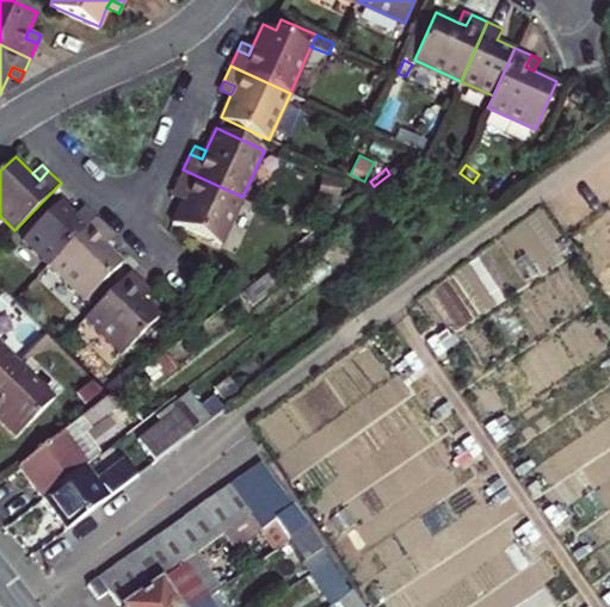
[(173,222),(221,243),(242,197),(183,169),(176,185),(188,190),(184,199),(173,222)]
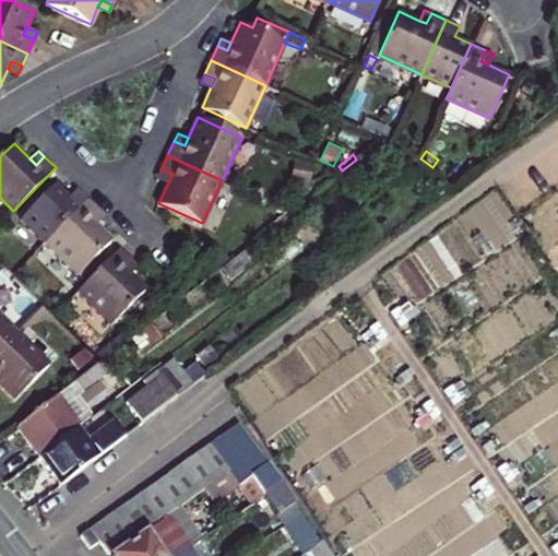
[(296,163),(293,181),(308,185),(311,165),(296,163)]
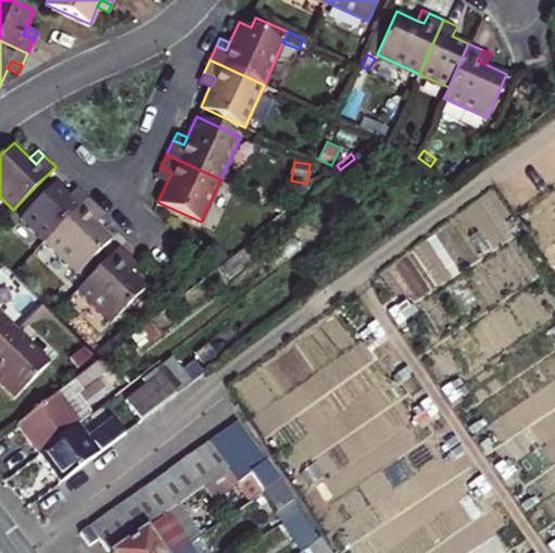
[(160,168),(158,176),(167,181),(171,173),(160,168)]
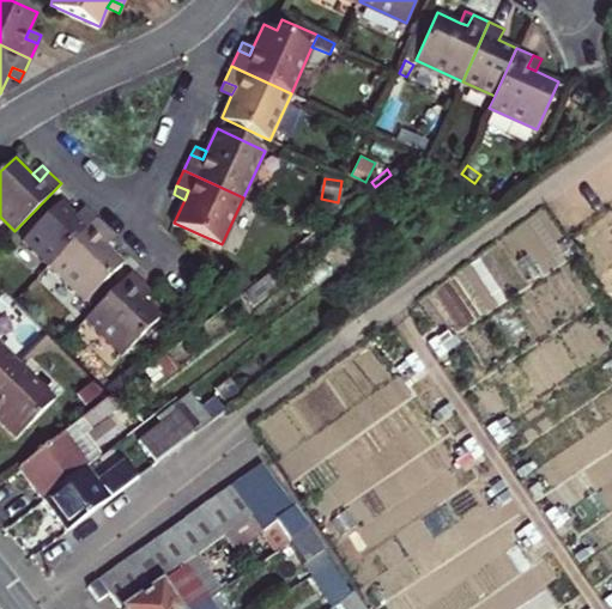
[(49,265),(96,218),(84,206),(76,215),(61,201),(49,213),(36,227),(23,239),(49,265)]
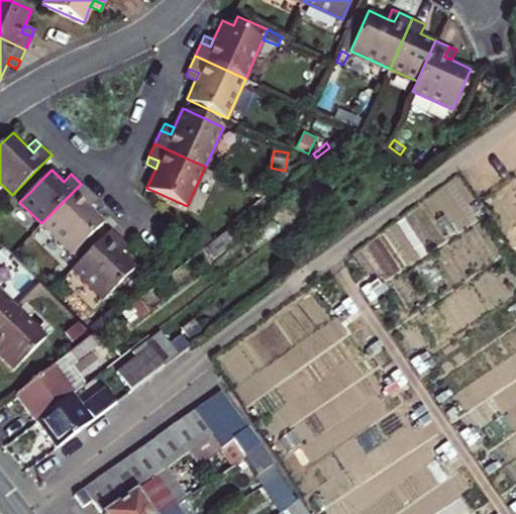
[(26,188),(30,192),(41,180),(37,177),(26,188)]
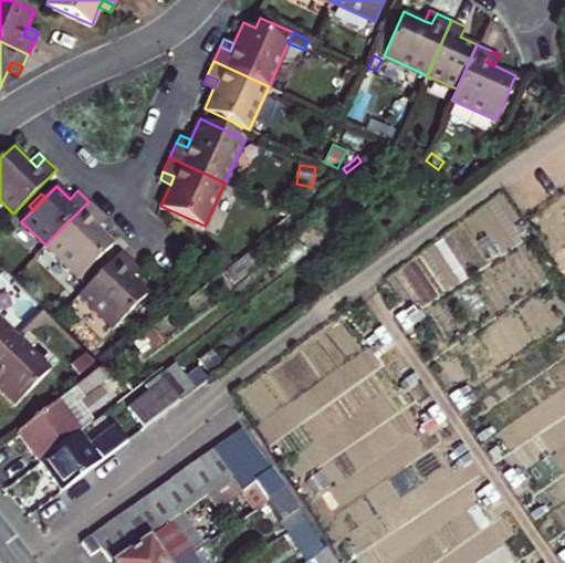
[(89,201),(45,244),(80,278),(80,277),(98,259),(114,243),(97,227),(92,221),(100,212),(89,201)]
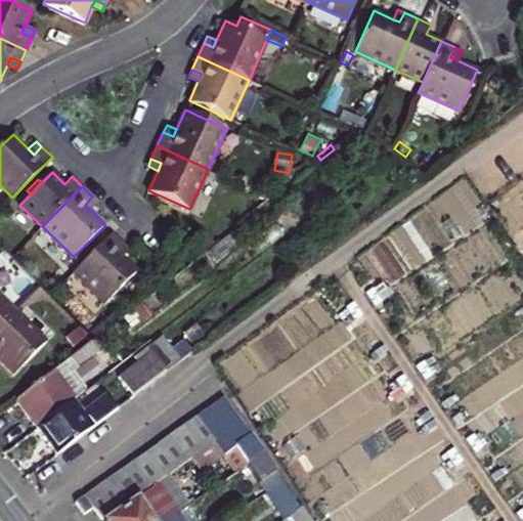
[(85,205),(90,210),(98,202),(92,197),(85,205)]
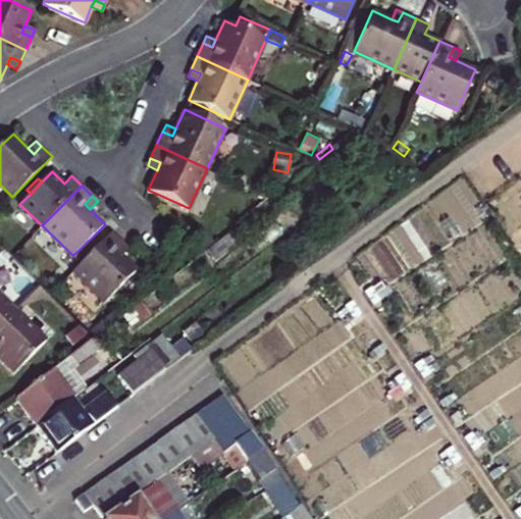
[(191,234),(202,245),(209,237),(199,226),(191,234)]
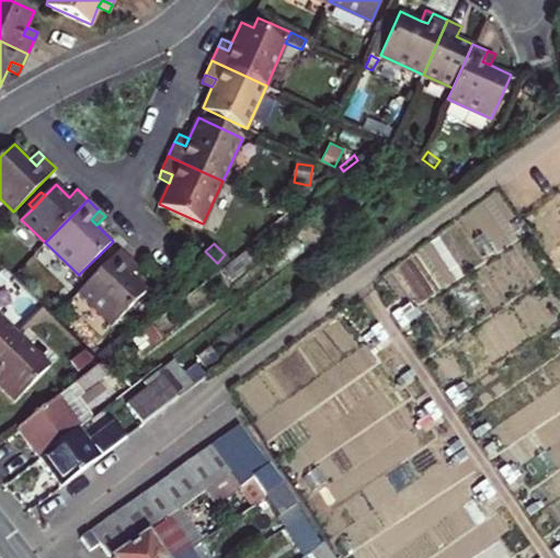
[(78,292),(112,325),(146,291),(130,274),(124,269),(133,260),(121,248),(78,292)]
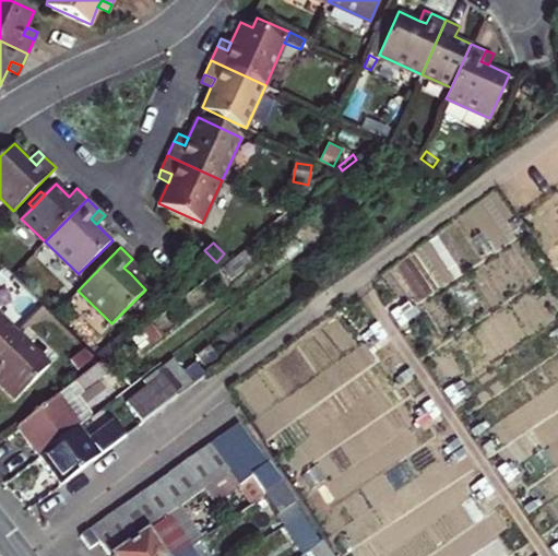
[(223,268),(232,279),(256,260),(247,248),(223,268)]
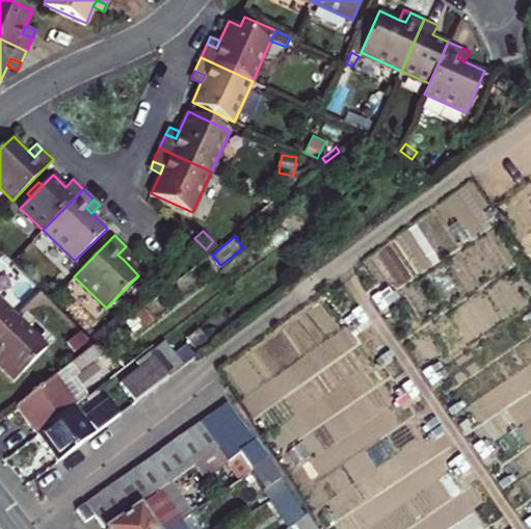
[(75,260),(79,264),(97,246),(93,243),(75,260)]
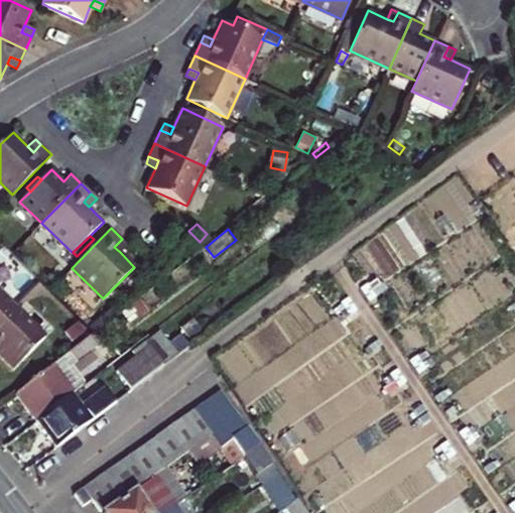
[(114,247),(120,252),(127,244),(122,239),(114,247)]
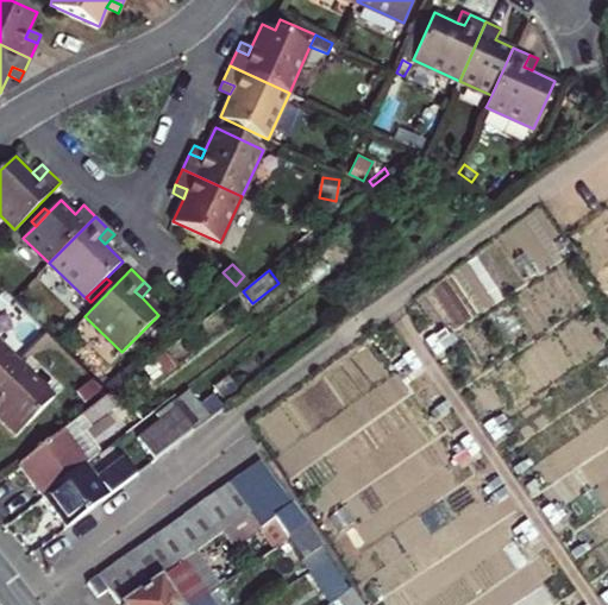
[(426,339),(437,353),(445,347),(434,332),(426,339)]
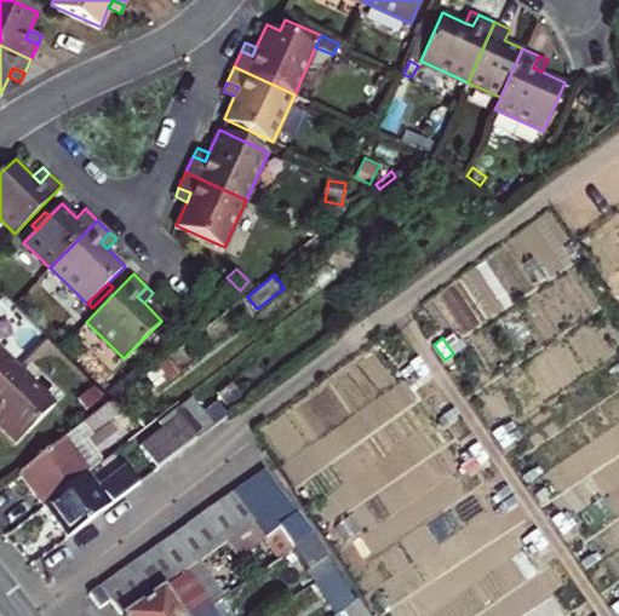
[(0,385),(18,367),(0,349),(0,385)]
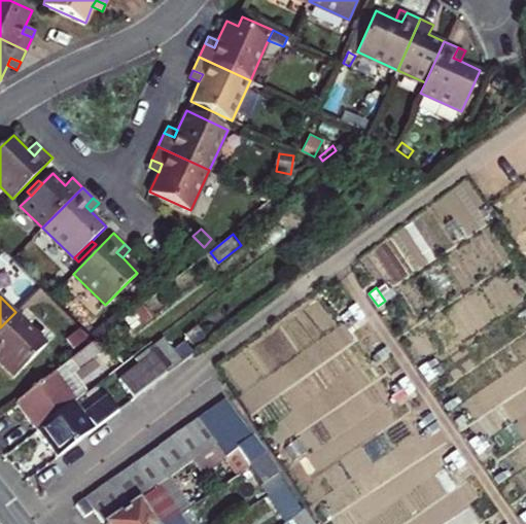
[(348,307),(357,320),(365,315),(356,302),(348,307)]
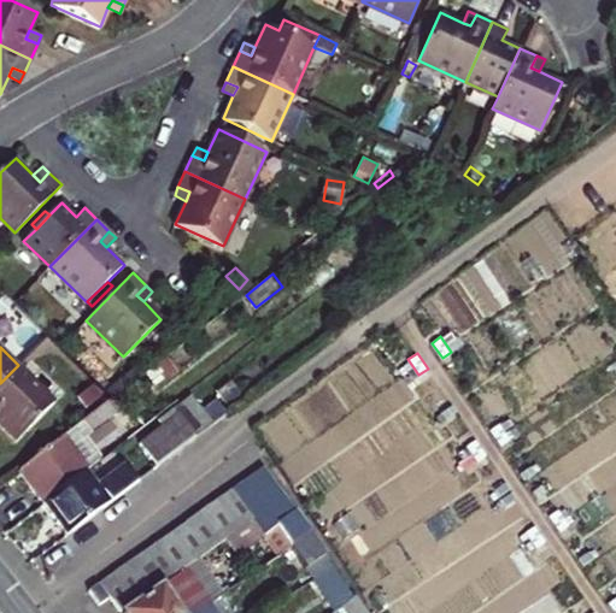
[(0,422),(0,423),(18,440),(56,401),(18,365),(0,383),(0,422)]
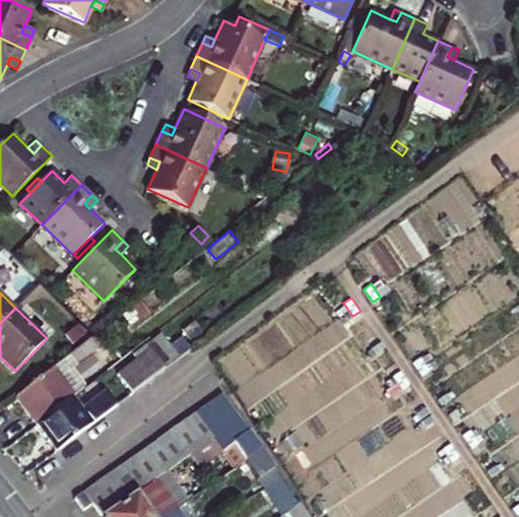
[(92,326),(98,332),(101,330),(118,316),(113,310),(92,326)]
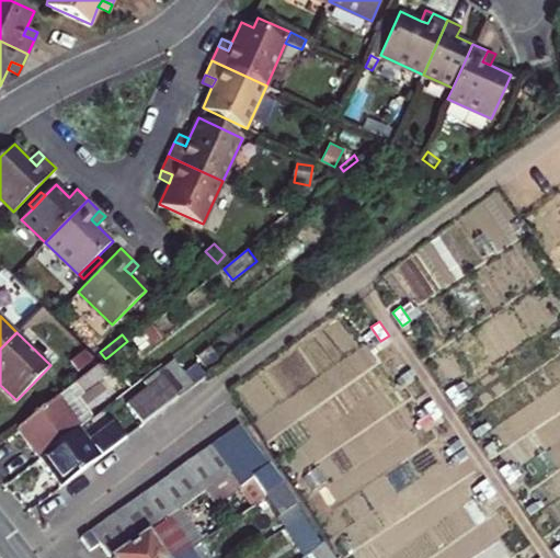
[(86,350),(71,361),(78,371),(93,359),(86,350)]
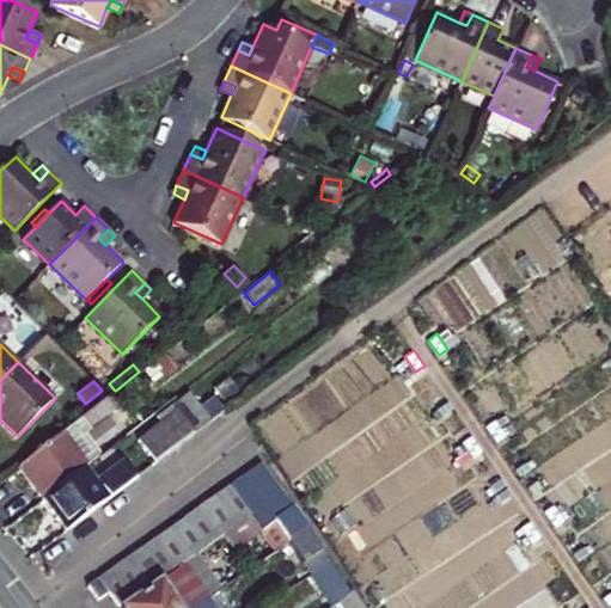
[(43,497),(86,465),(101,454),(84,434),(128,400),(118,388),(115,391),(20,466),(43,497)]
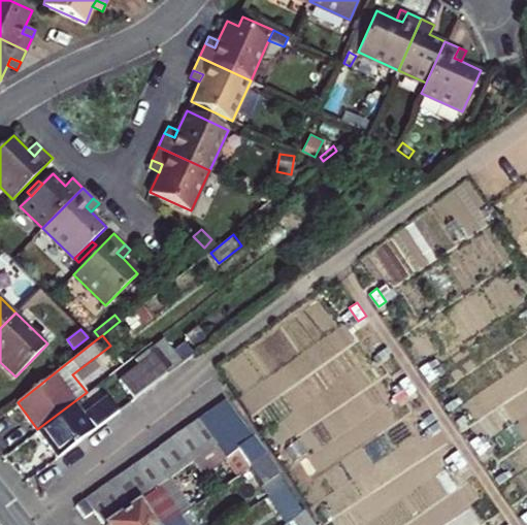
[(184,362),(179,358),(165,337),(136,358),(140,363),(120,379),(135,398),(184,362)]
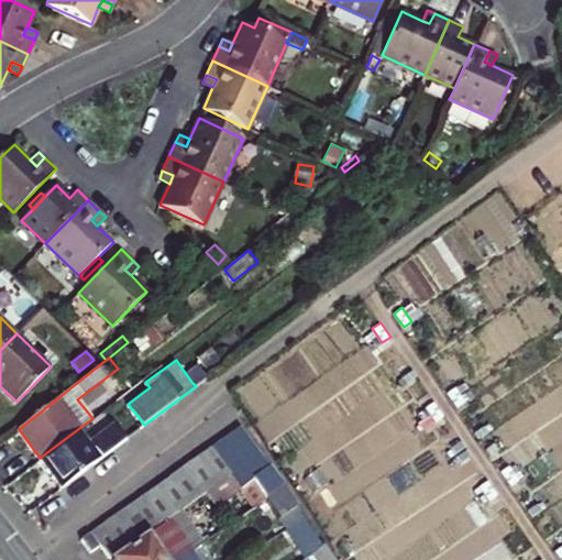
[(191,382),(196,386),(209,376),(205,372),(191,382)]
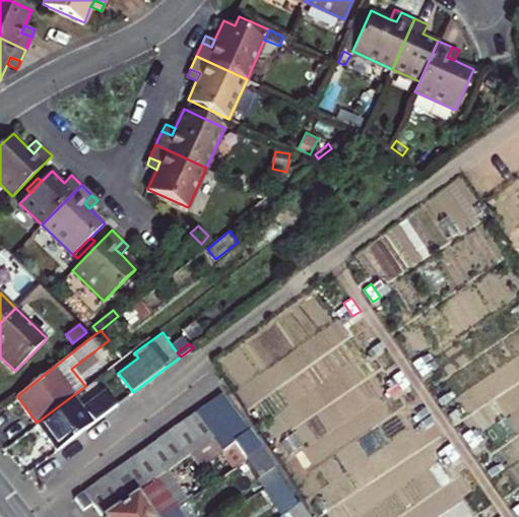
[(413,362),(422,375),(430,370),(420,357),(413,362)]
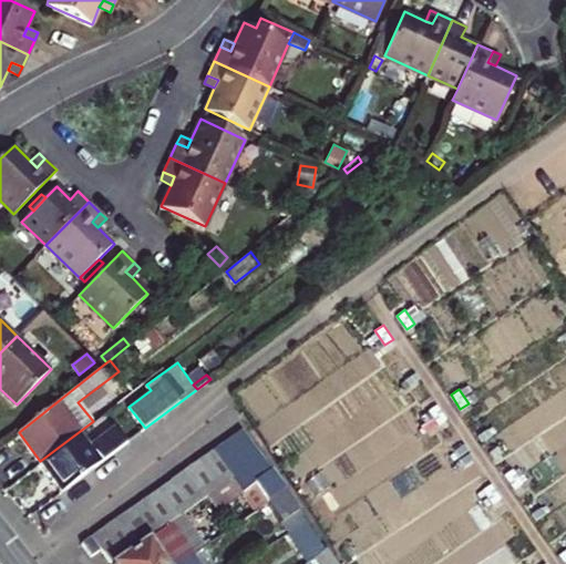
[(429,410),(439,423),(448,418),(438,403),(429,410)]
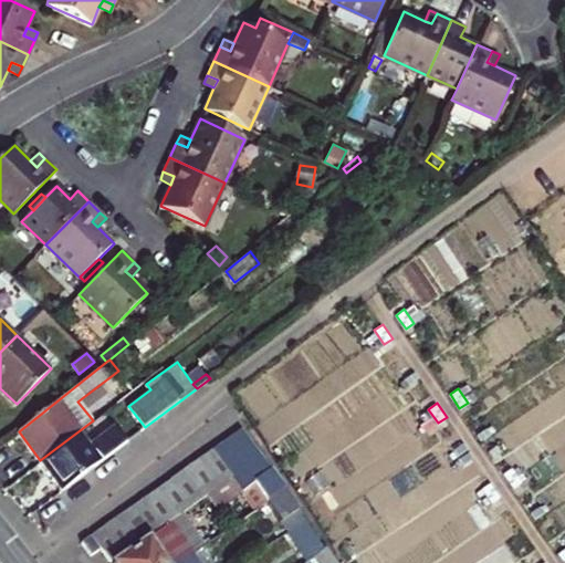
[(91,428),(100,440),(108,434),(101,421),(91,428)]
